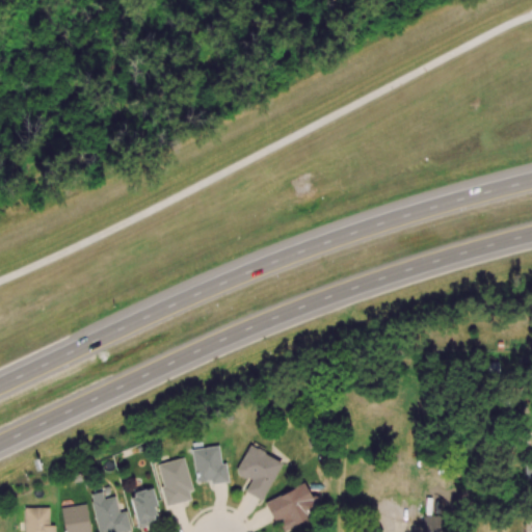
[(228,482),(225,462),(220,463),(218,446),(191,450),(195,482),(210,481),(210,484),(228,482)]
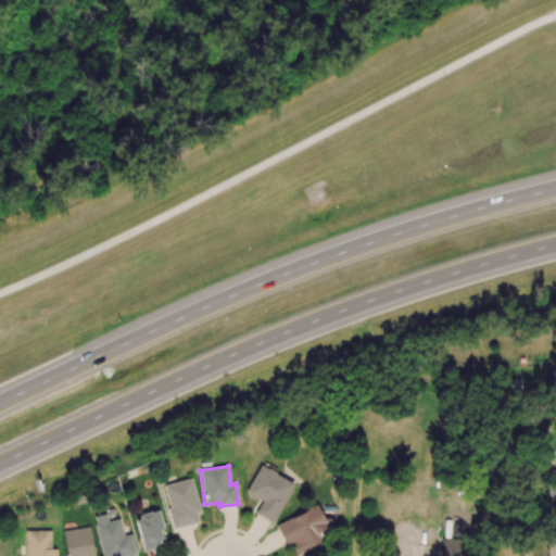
[(255,514),(274,523),(294,483),(260,466),(245,494),(262,502),(255,514)]
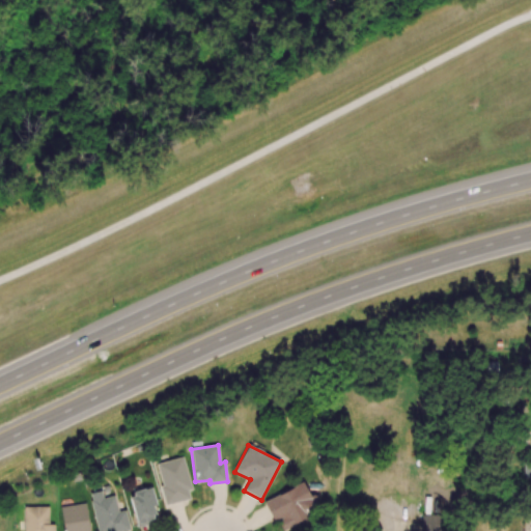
[(183,457),(156,464),(166,505),(193,499),(183,457)]
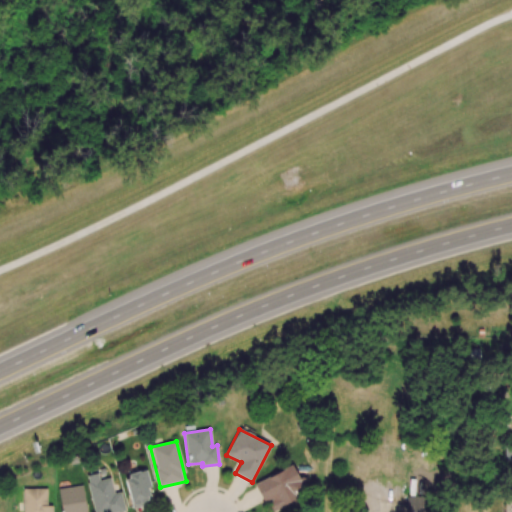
[(306,494),(292,465),(254,483),(263,501),(266,500),(272,511),(306,494)]
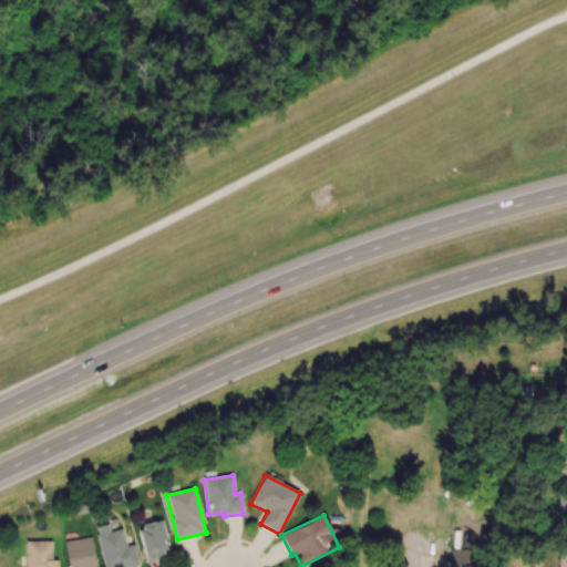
[(147,563),(171,556),(161,521),(137,527),(147,563)]
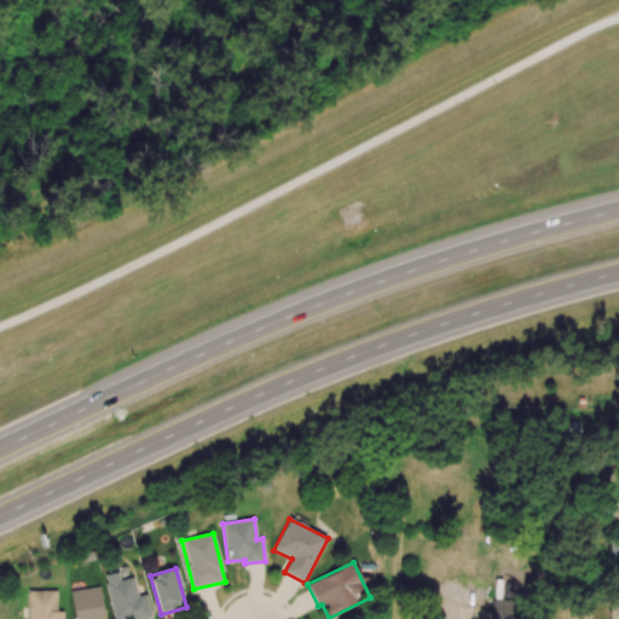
[(145,618),(151,618),(146,595),(138,596),(134,577),(120,580),(119,572),(105,574),(113,618),(145,618)]
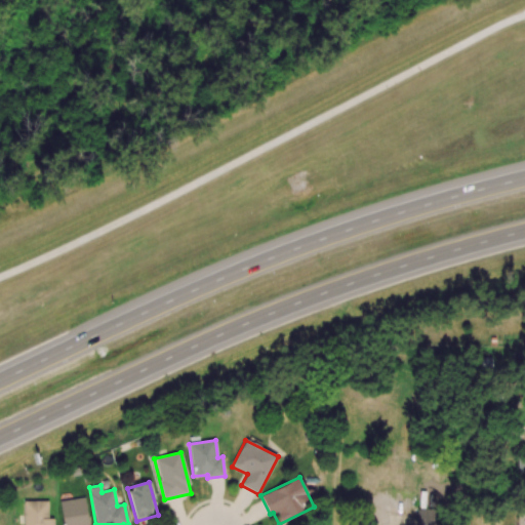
[(61,500),(63,524),(88,524),(85,497),(61,500)]
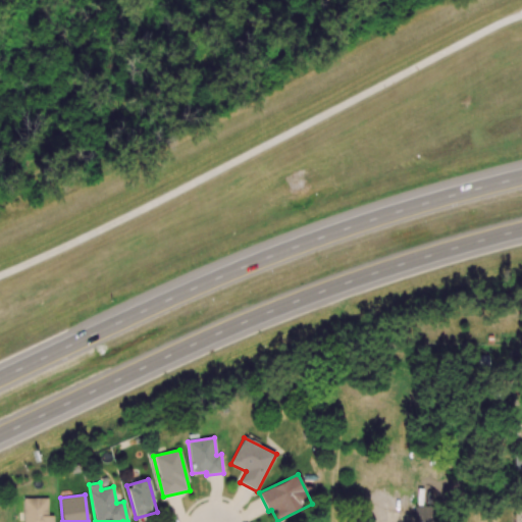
[(48,498),(23,499),(23,521),(53,521),(53,516),(48,516),(48,498)]
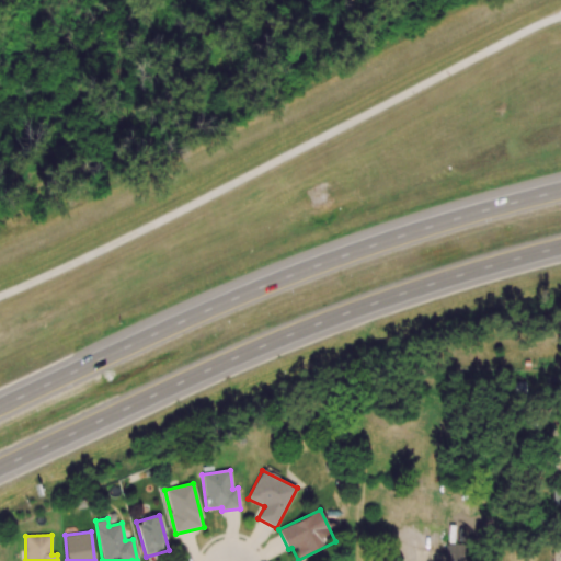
[(445,560),(466,560),(467,545),(445,544),(445,560)]
